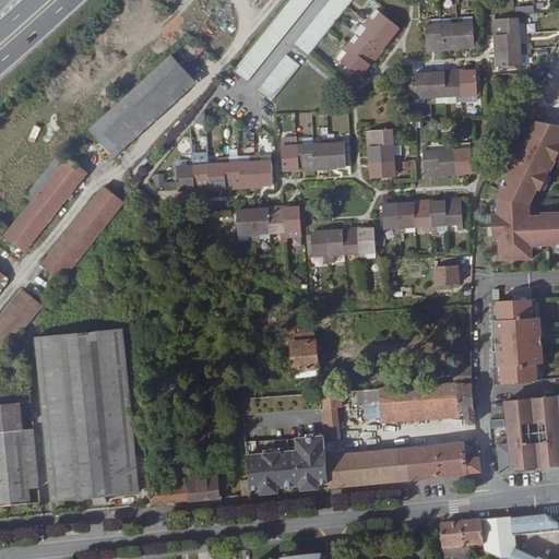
[(290,0),(234,71),(247,82),(312,0),(290,0)]
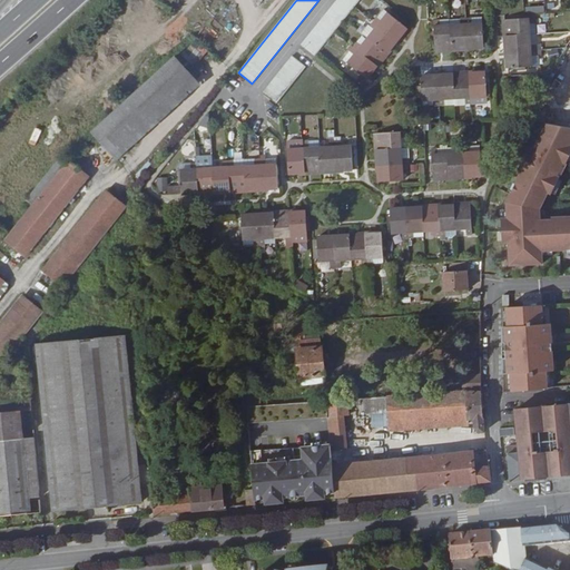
[(336,0),(301,45),(314,56),(360,0),(336,0)]
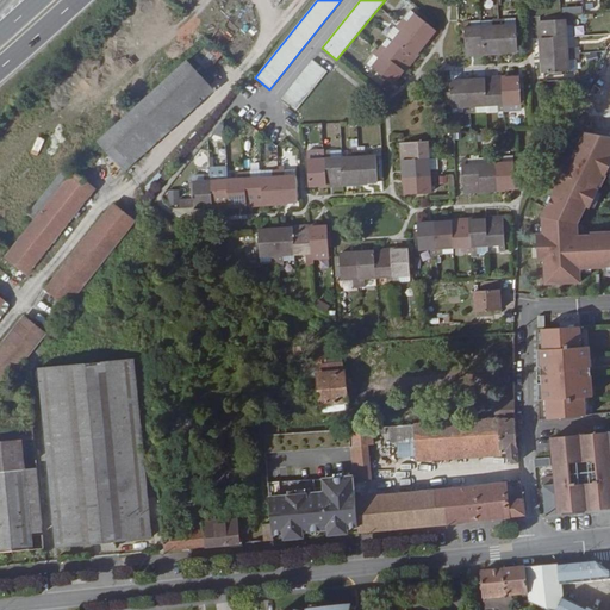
[(416,13),(411,10),(397,27),(400,32),(392,43),(387,39),(374,55),(379,58),(373,67),(393,83),(436,30),(416,13)]
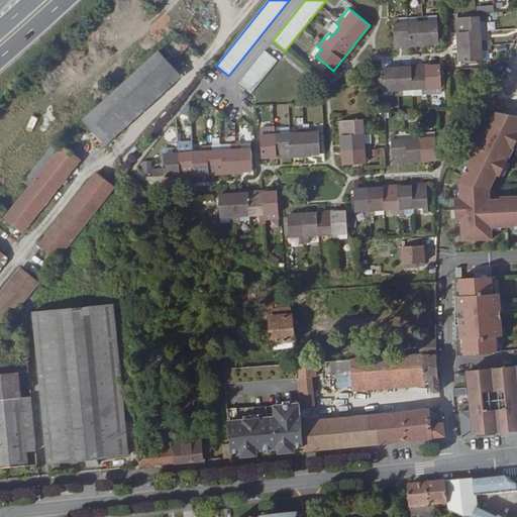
[(408,17),(409,21),(399,22),(399,17),(394,18),(395,44),(439,41),(438,15),(408,17)]
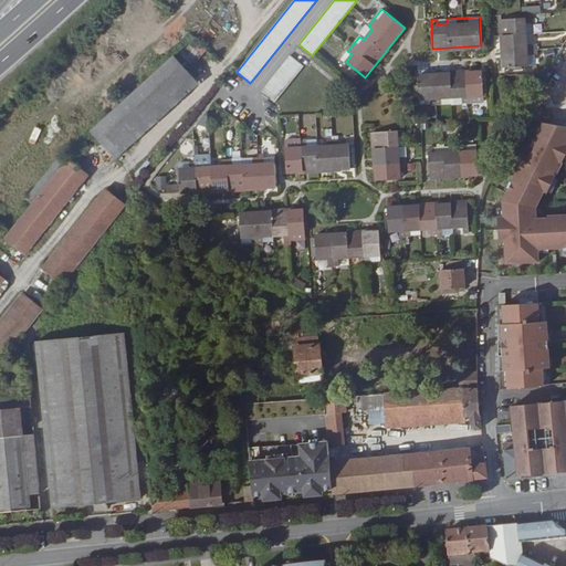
[(501,19),(504,67),(528,66),(527,55),(538,54),(538,43),(527,44),(526,23),(532,23),(532,17),(501,19)]
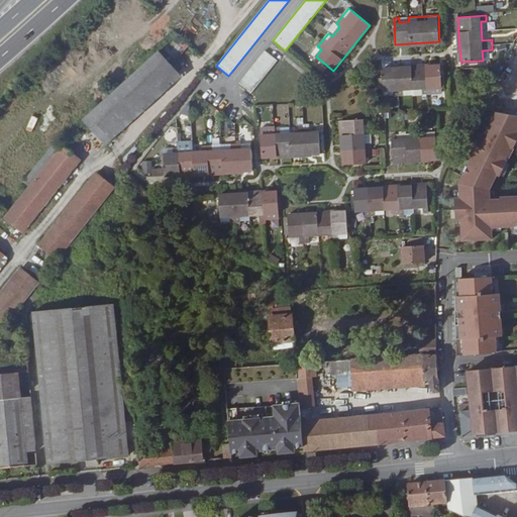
[(266,50),(238,84),(251,94),(278,61),(266,50)]
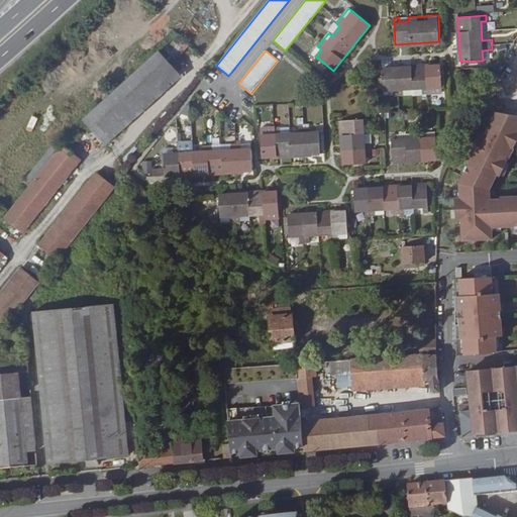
[(85,120),(107,145),(183,77),(160,52),(85,120)]
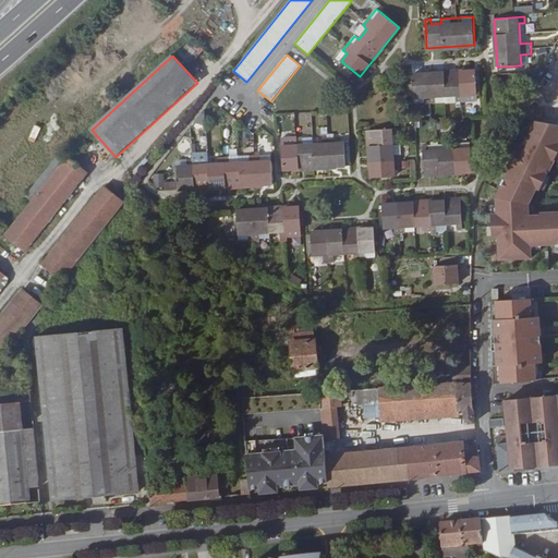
[(413,74),(414,105),(436,104),(436,97),(445,96),(446,102),(477,101),(476,70),(413,74)]
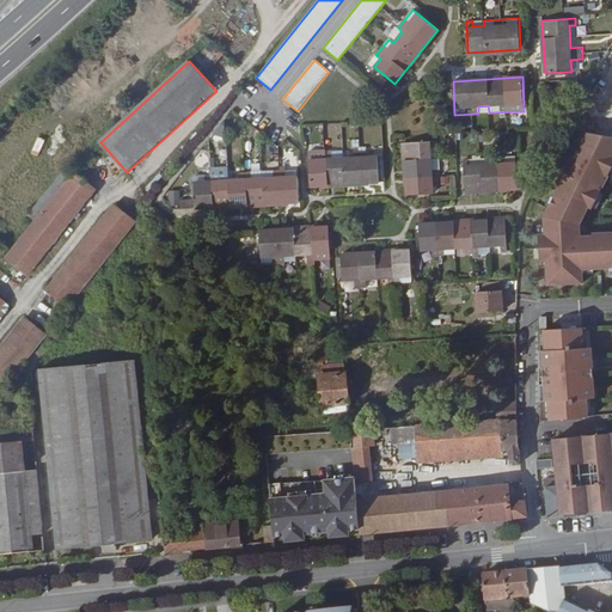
[(226,135),(225,118),(214,132),(226,135)]
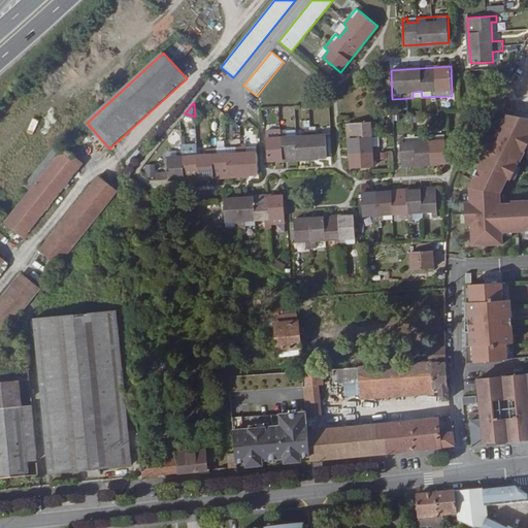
[(527,118),(505,114),(492,141),(489,140),(477,163),(481,164),(479,169),(474,177),(470,187),(470,195),(470,202),(466,202),(465,202),(466,224),(467,224),(472,224),(472,230),(473,244),(502,243),(502,231),(527,230),(527,200),(518,201),(518,202),(501,203),(498,204),(498,198),(500,193),(507,177),(512,178),(512,177),(518,165),(525,150),(527,144),(527,118)]
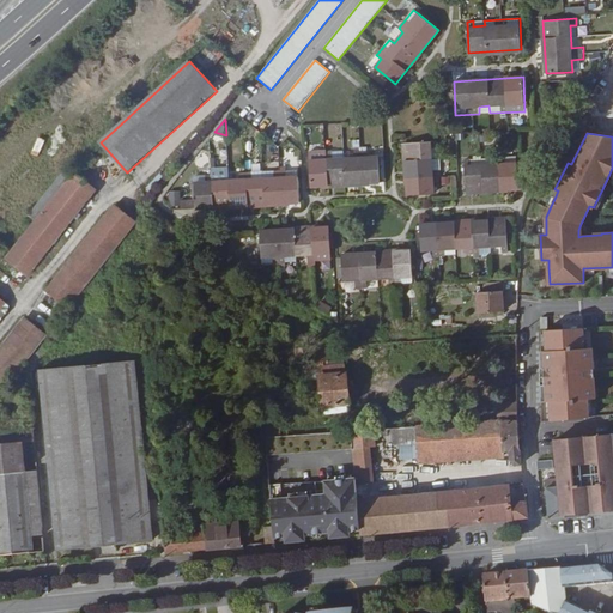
[(437,141),(405,143),(407,195),(434,194),(434,182),(439,182),(437,141)]
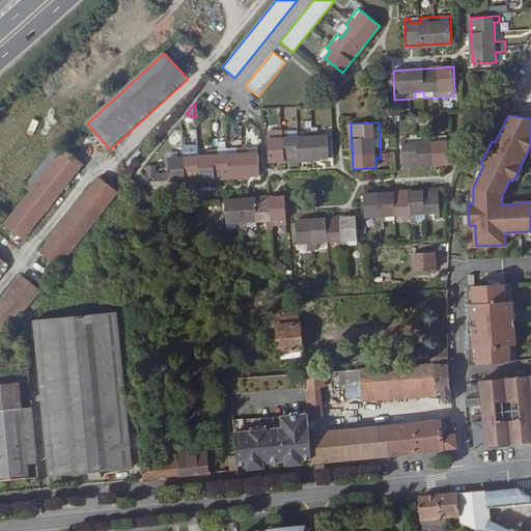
[(298,131),(273,132),(274,139),(268,139),(270,162),(329,159),(328,135),(318,136),(318,128),(307,128),(308,137),(298,137),(298,131)]
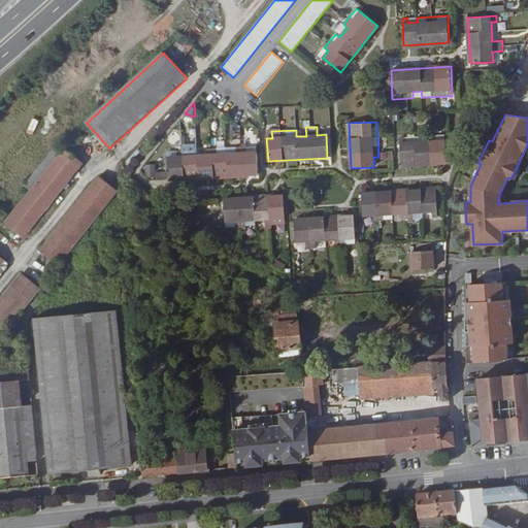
[(416,136),(415,134),(408,134),(408,137),(400,137),(400,142),(401,165),(447,163),(446,157),(444,140),(435,140),(435,135),(435,132),(424,133),(425,136),(416,136)]
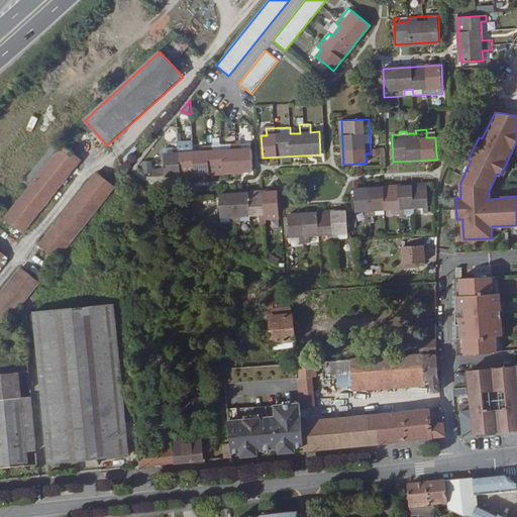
[(73,134),(77,138),(82,134),(77,130),(73,134)]
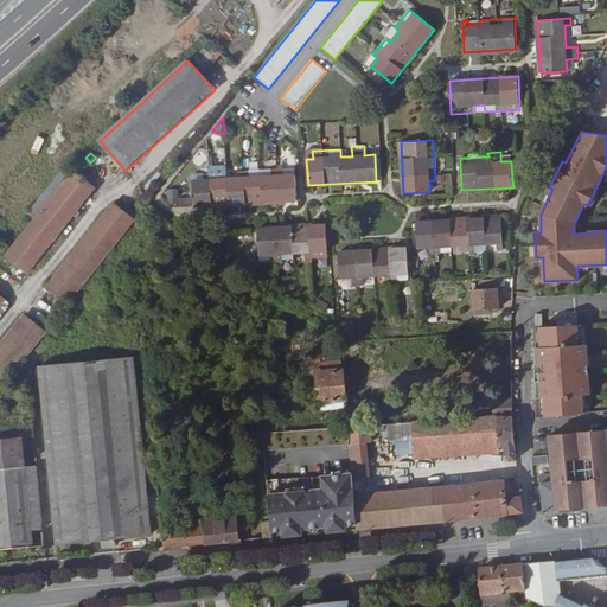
[(31,209),(39,215),(74,171),(65,165),(31,209)]
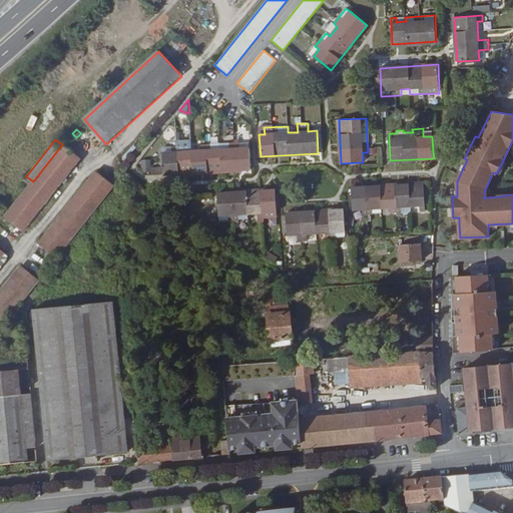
[(163,166),(164,173),(164,174),(250,169),(249,147),(249,142),(239,143),(239,140),(234,140),(234,142),(233,142),(233,140),(229,140),(229,142),(200,144),(201,150),(192,151),(182,151),(182,145),(182,144),(171,145),(171,146),(162,146),(163,166)]
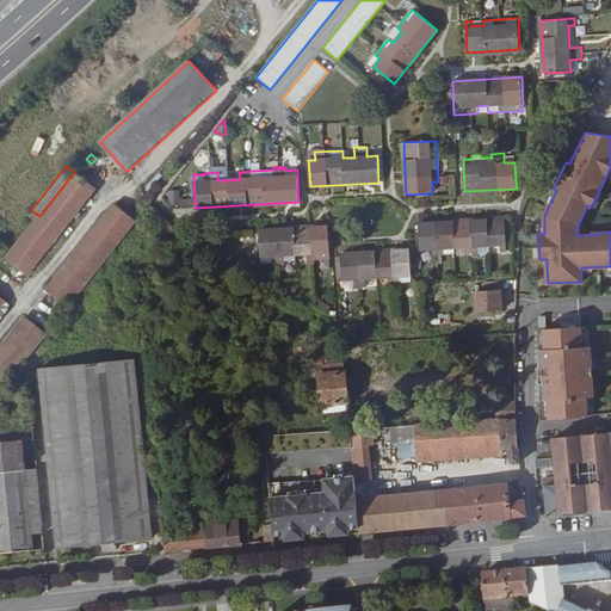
[(74,172),(39,216),(6,257),(28,273),(96,189),(74,172)]
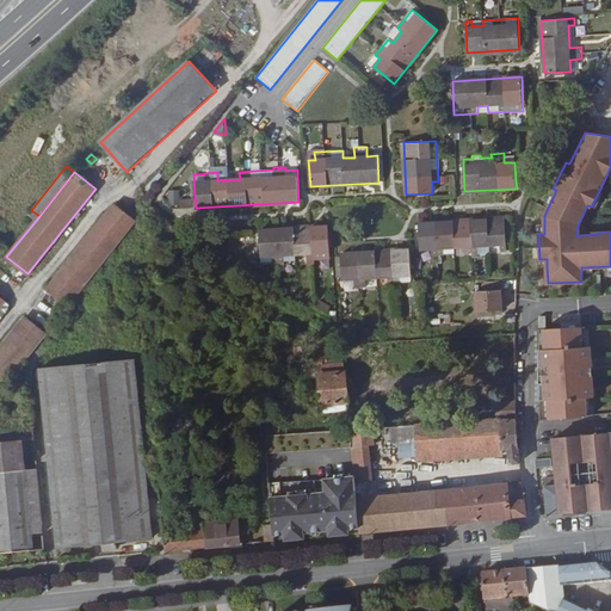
[(167,191),(167,207),(179,207),(179,191),(167,191)]
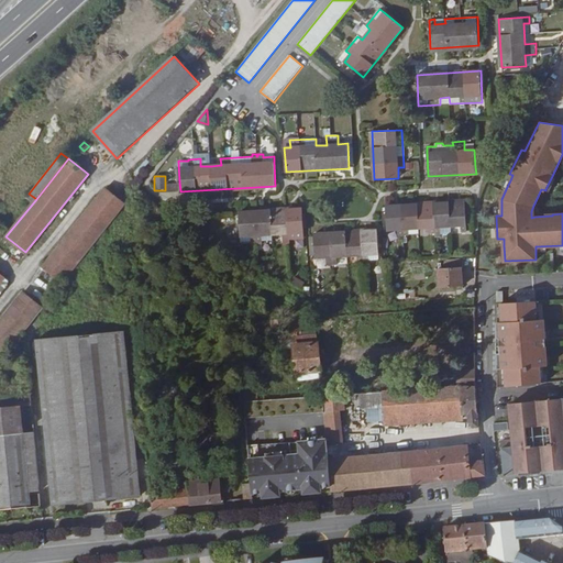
[(555,178),(552,176),(545,189),(550,191),(555,178)]
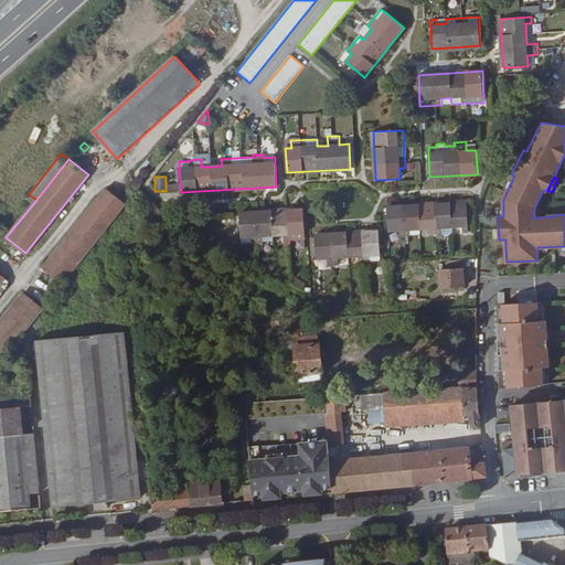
[(167,192),(181,191),(180,183),(167,184),(167,192)]
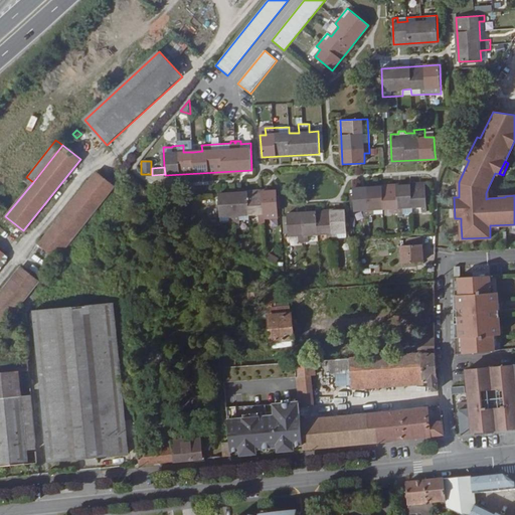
[(39,243),(56,258),(114,186),(96,172),(39,243)]
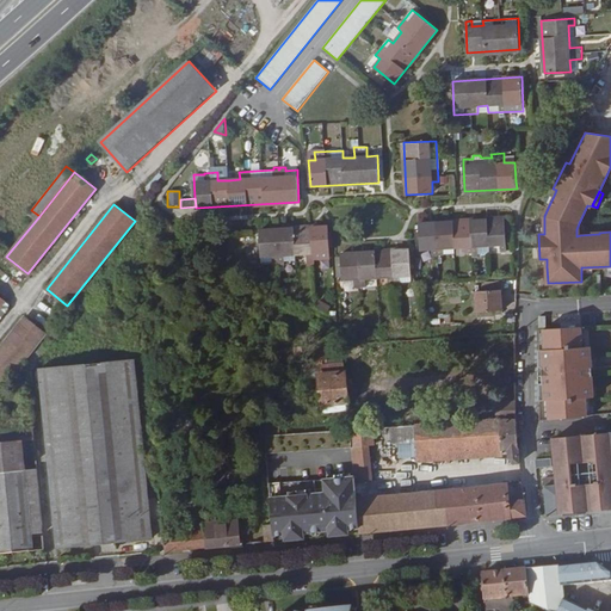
[(419,223),(420,250),(431,248),(432,255),(444,254),(455,253),(455,247),(466,247),(467,253),(489,252),(489,246),(500,245),(500,252),(506,252),(505,218),(419,223)]
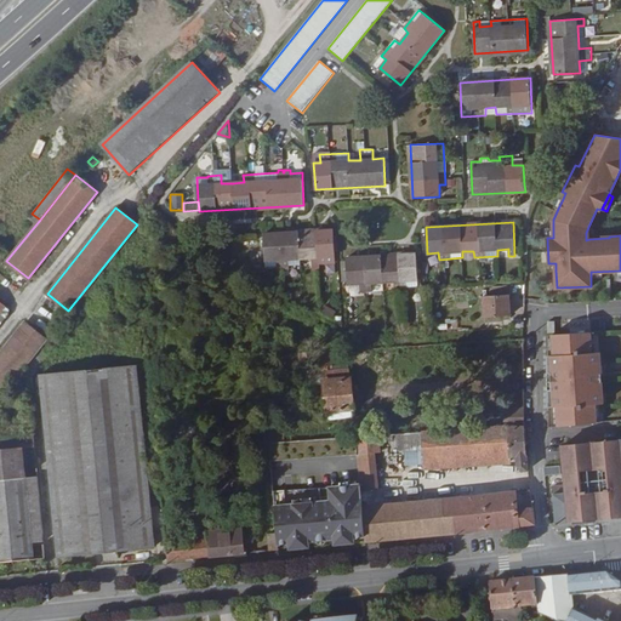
[(263,233),(265,261),(277,260),(278,267),(290,266),(289,260),(300,258),(312,258),(312,265),(336,265),(334,229),(263,233)]
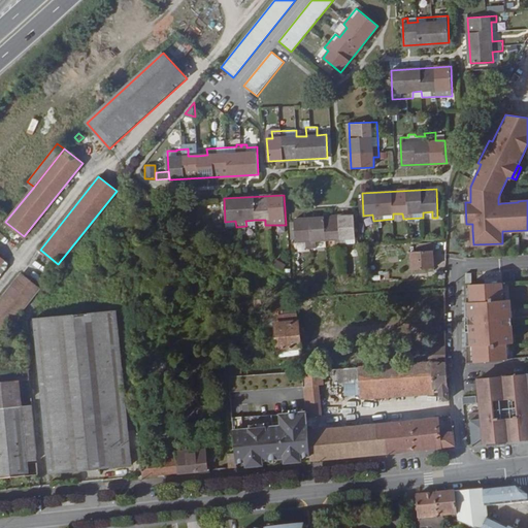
[(345,238),(356,238),(354,215),(294,219),(294,221),(295,239),(296,249),(317,248),(316,240),(335,239),(335,246),(347,245),(345,238)]
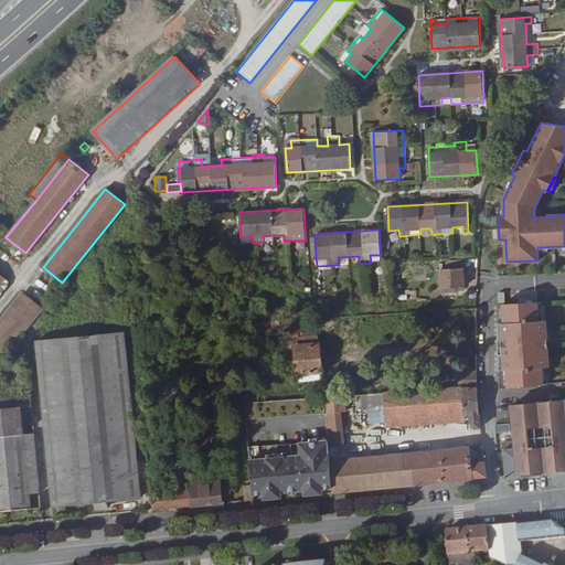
[(439,269),(440,289),(465,287),(464,268),(439,269)]
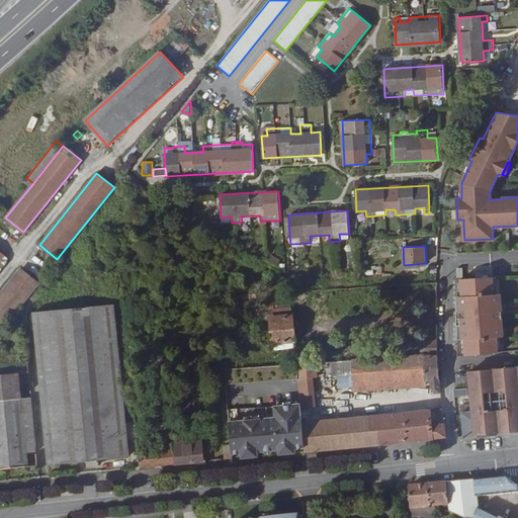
[(0,271),(10,259),(5,256),(0,263),(0,271)]
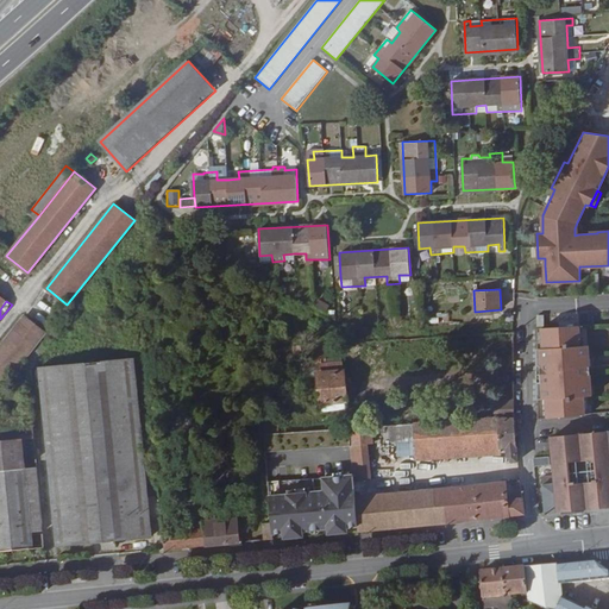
[(0,346),(0,388),(26,356),(45,332),(25,315),(0,346)]
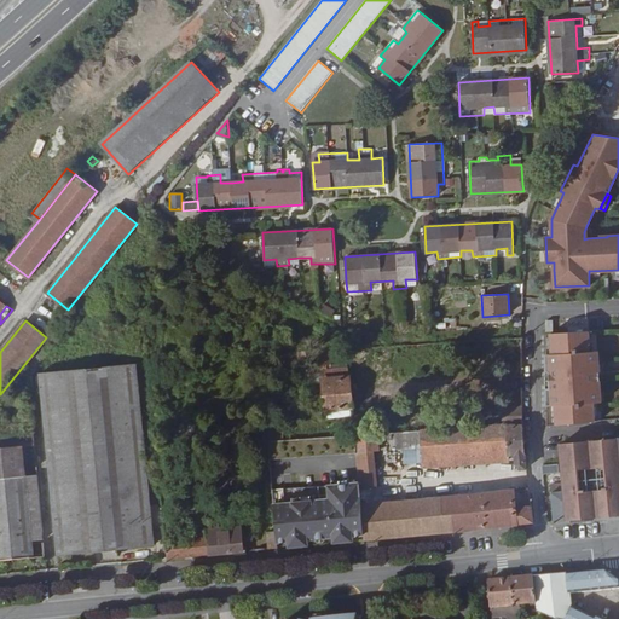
[(557,405),(559,424),(580,422),(595,421),(593,404),(597,403),(601,403),(596,352),(593,352),(588,353),(586,331),(551,334),(554,354),(548,354),(549,370),(548,370),(548,388),(549,388),(549,405),(557,405)]
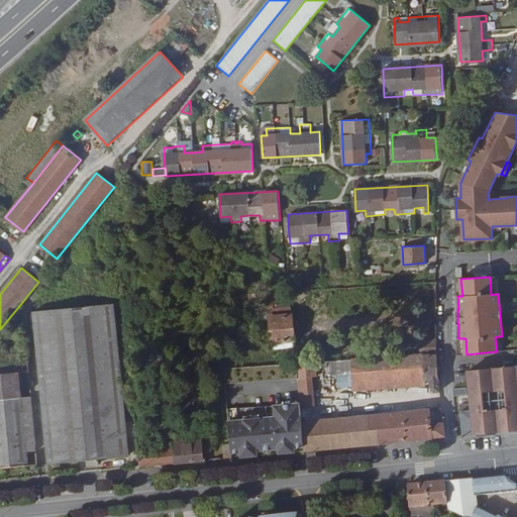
[(295,347),(292,307),(278,308),(277,292),(268,293),(273,348),(295,347)]
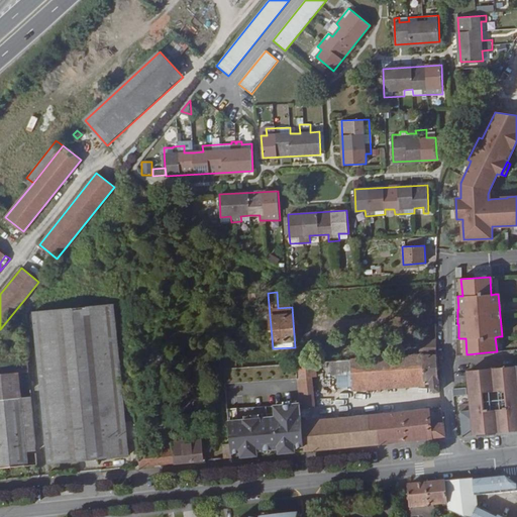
[(114,304),(33,312),(48,463),(129,455),(114,304)]
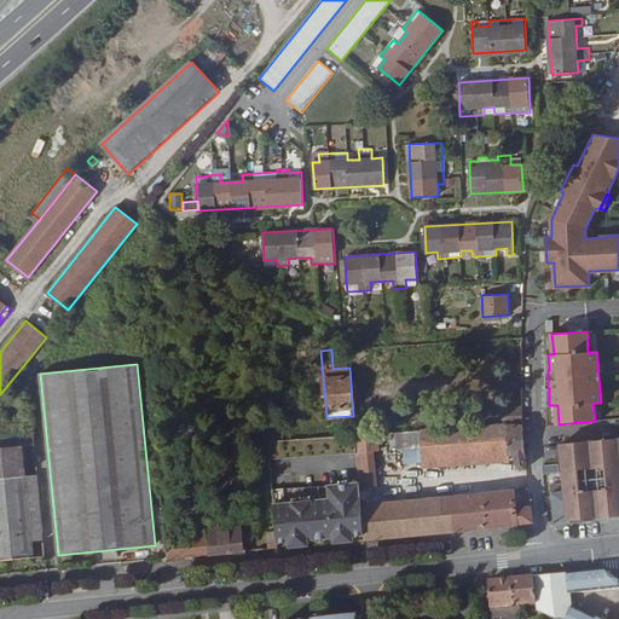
[(502,423),(524,423),(524,408),(503,406),(502,423)]
